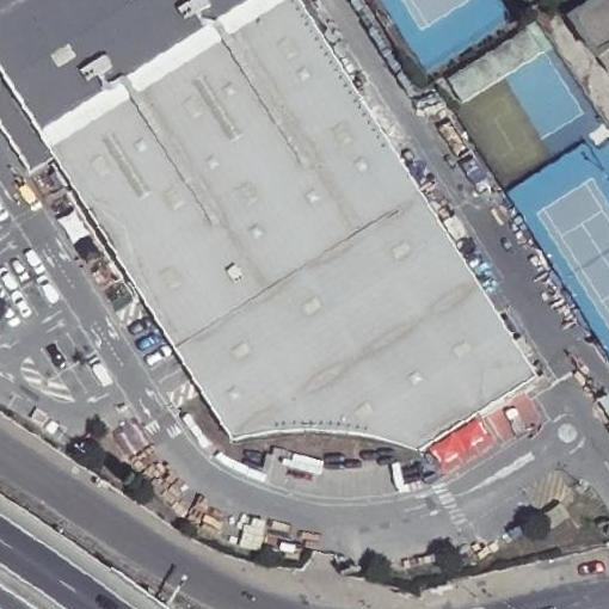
[(0,0),(0,81),(1,81),(55,158),(229,438),(233,438),(253,434),(275,431),(296,429),(318,430),(339,431),(361,435),(382,440),(403,446),(416,450),(534,375),(293,0),(0,0)]
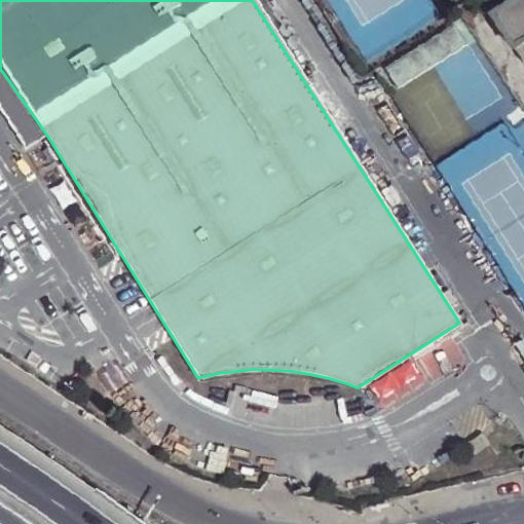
[(507,0),(489,11),(512,44),(523,36),(523,0),(507,0)]
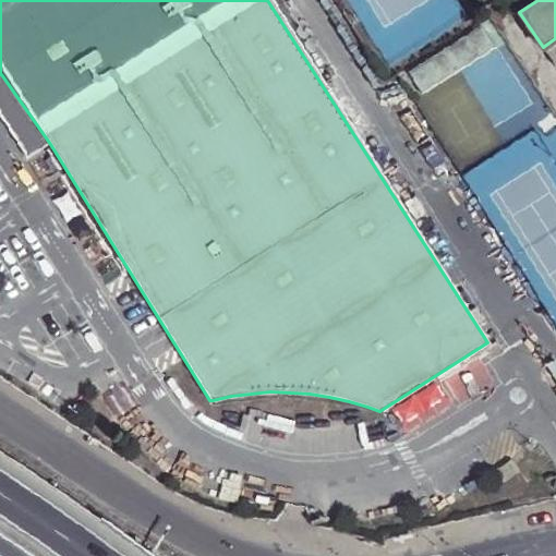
[(408,71),(481,24),(474,13),(401,60),(408,71)]
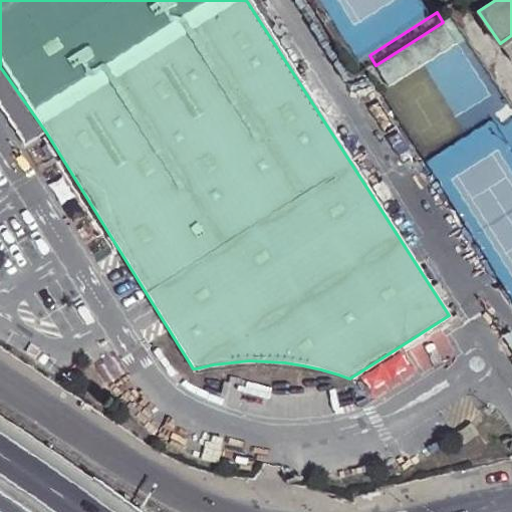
[(455,42),(443,22),(375,65),(388,84),(455,42)]
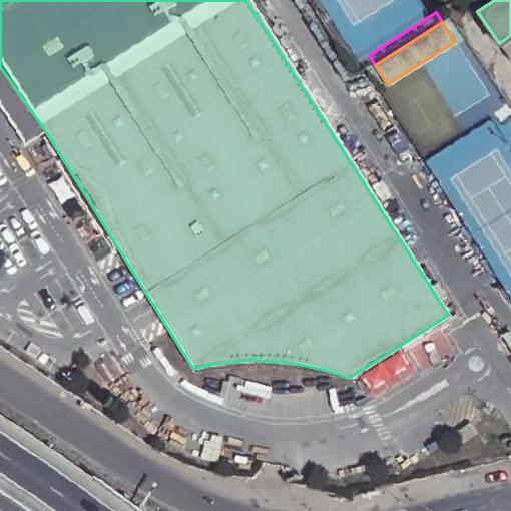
[(1,68),(0,68),(0,108),(24,142),(46,132),(1,68)]
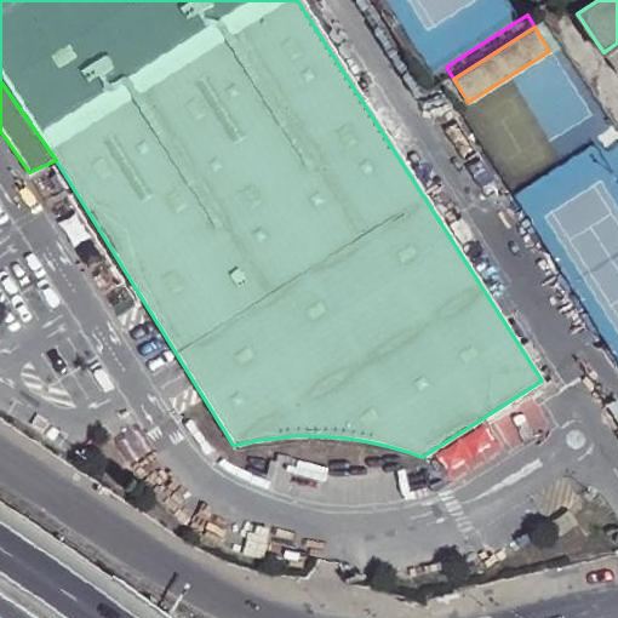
[(407,169),(418,184),(428,178),(418,161),(407,169)]
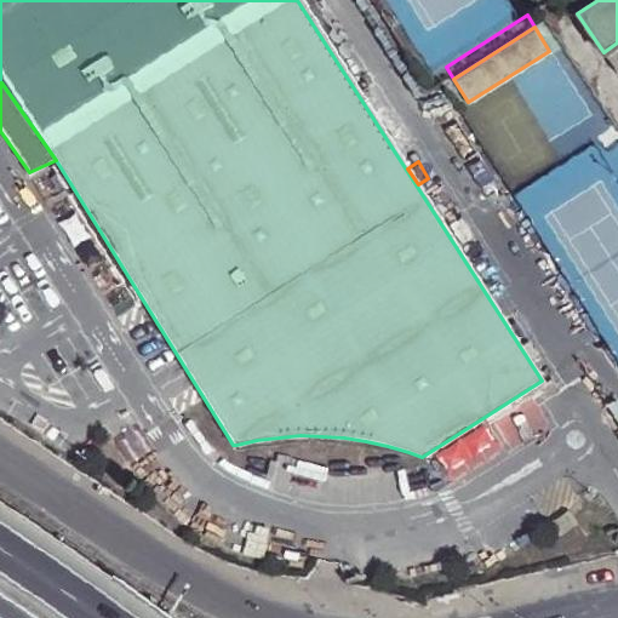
[(574,510),(556,522),(562,533),(582,521),(574,510)]
